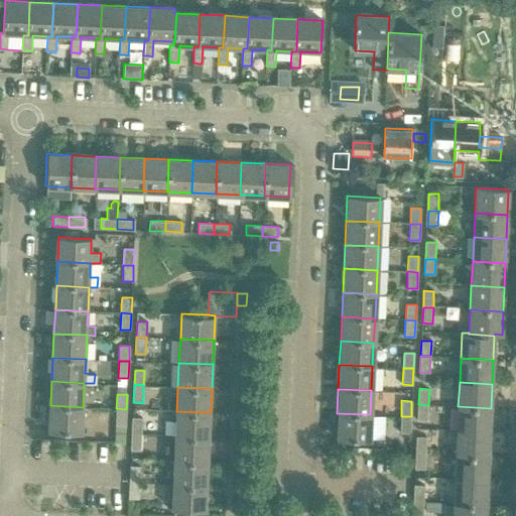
[(418,404),(417,420),(427,421),(428,405),(418,404)]
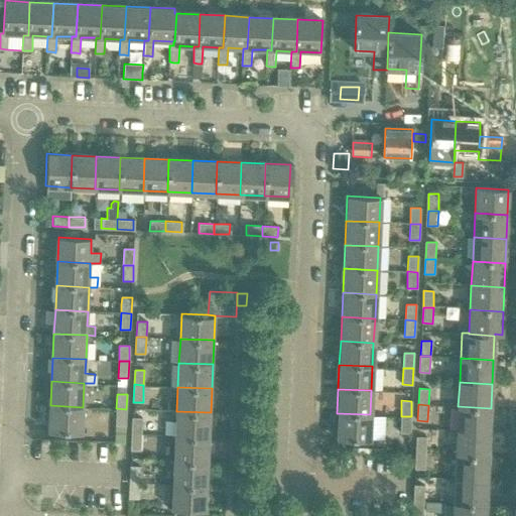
[(50,405),(49,430),(82,431),(83,407),(50,405)]
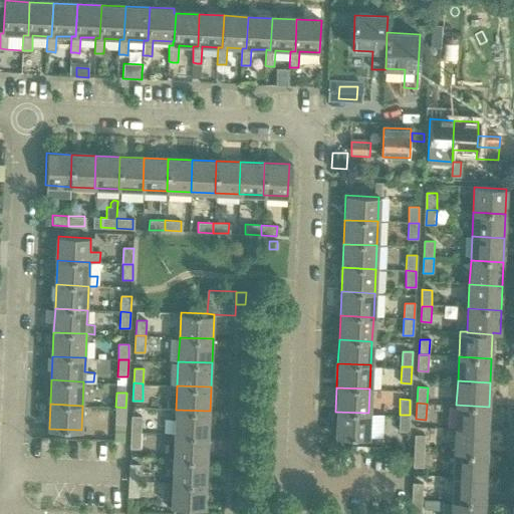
[(456,405),(455,429),(487,431),(489,407),(456,405)]
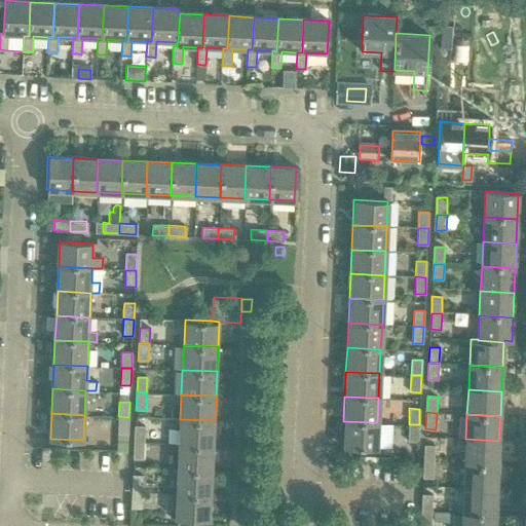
[(118,416),(117,435),(127,435),(128,417),(118,416)]
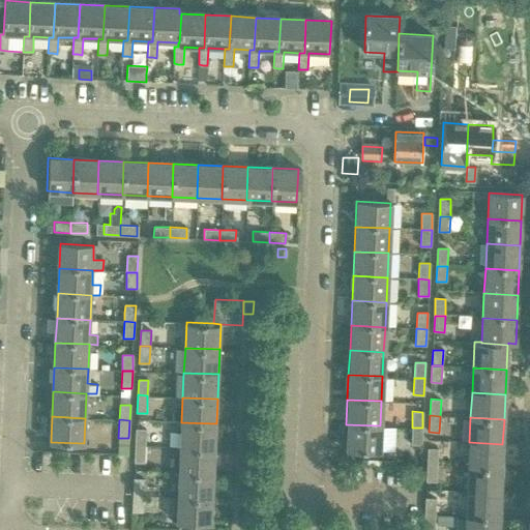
[(181,422),(180,447),(214,448),(216,423),(181,422)]
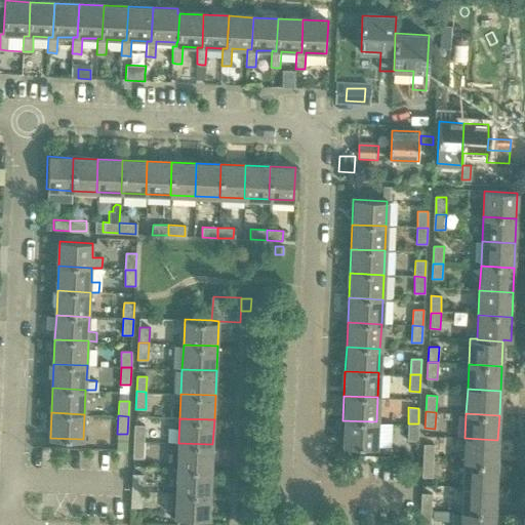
[(342,420),(341,445),(375,447),(375,446),(376,422),(376,421),(342,420)]
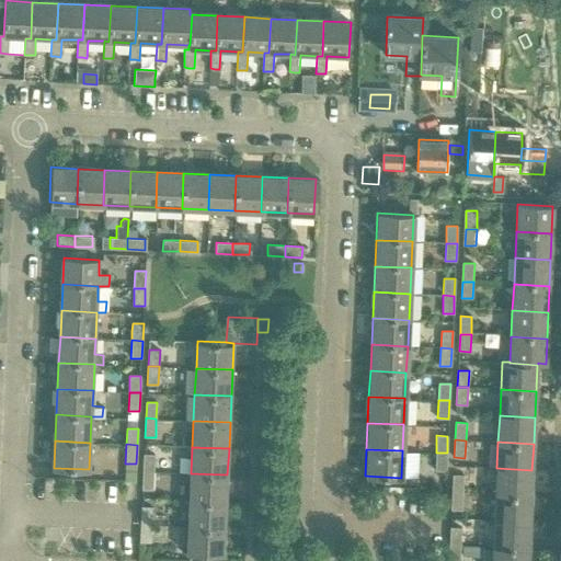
[(436,453),(435,470),(446,471),(447,453),(436,453)]
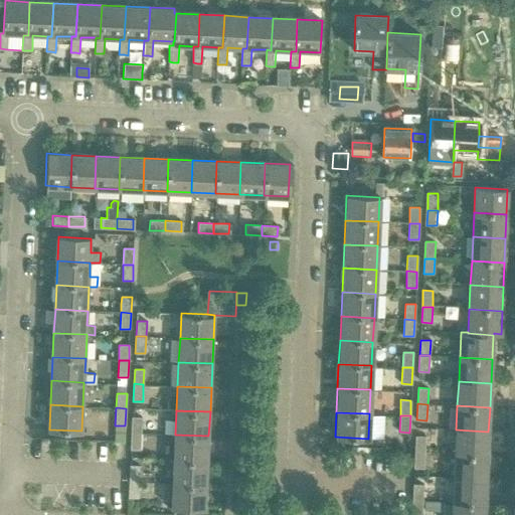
[(133,417),(132,432),(141,433),(142,417),(133,417)]
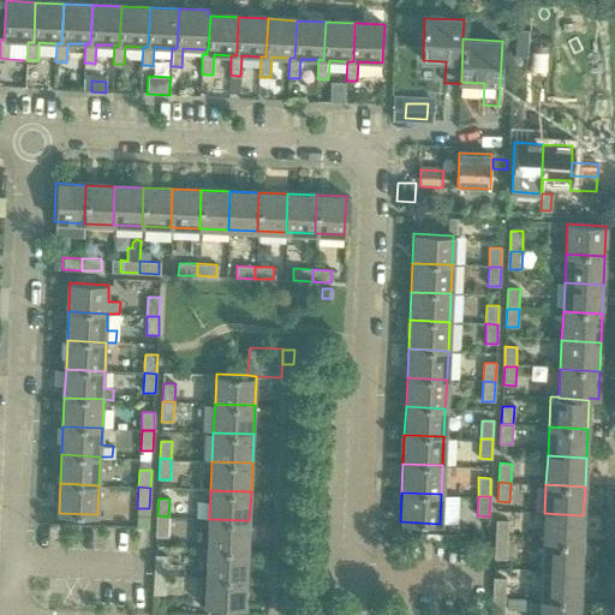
[(544,513),(543,542),(581,544),(583,515),(544,513)]
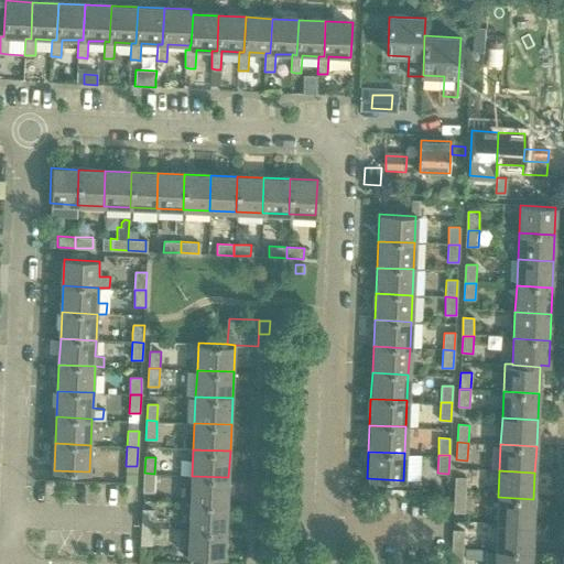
[(144,473),(143,492),(153,492),(154,474),(144,473)]
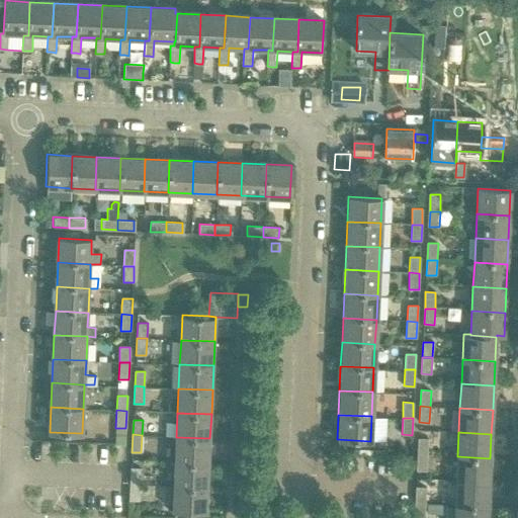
[(115,437),(115,445),(125,445),(125,437),(115,437)]
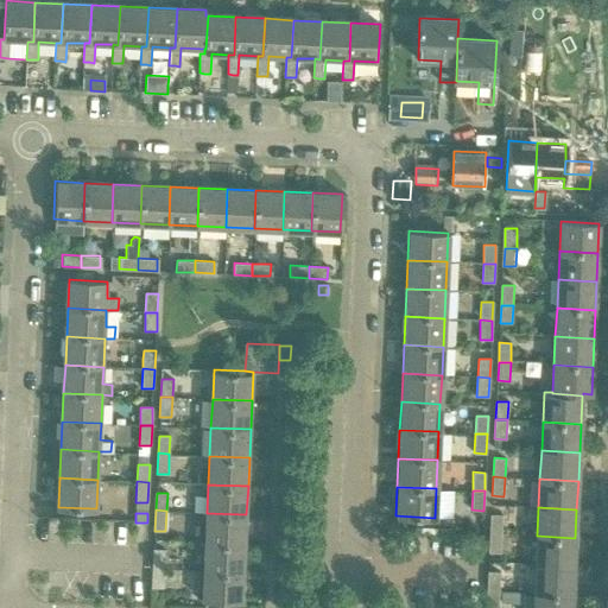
[(207,513),(206,542),(245,543),(246,514),(207,513)]
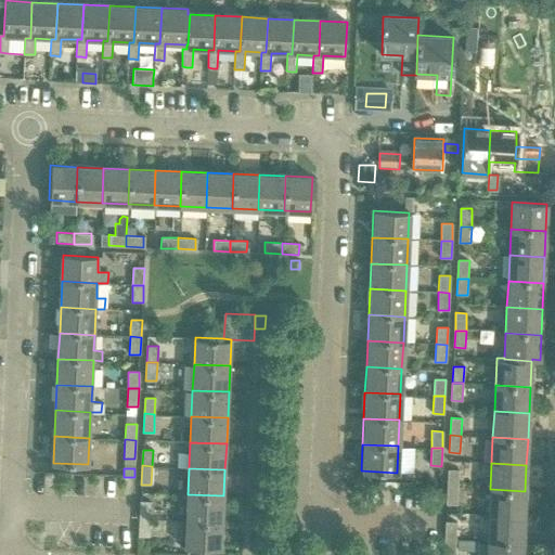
[(448,469),(447,487),(457,488),(459,470),(448,469)]
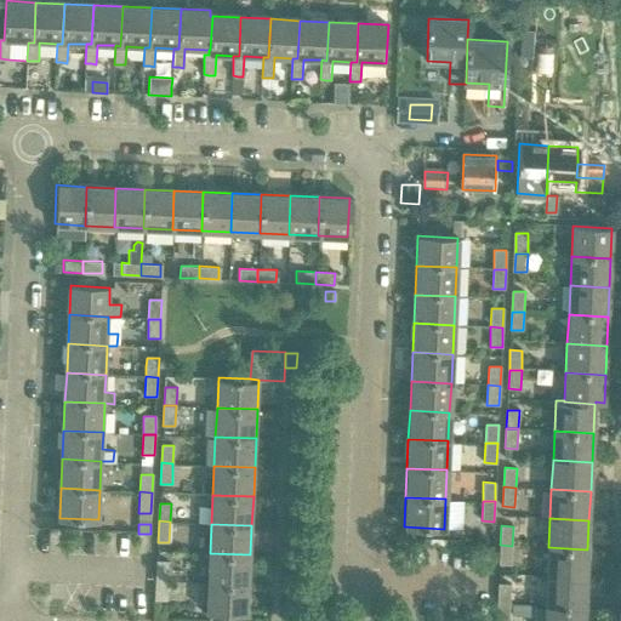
[(500,545),(499,564),(511,565),(512,546),(500,545)]
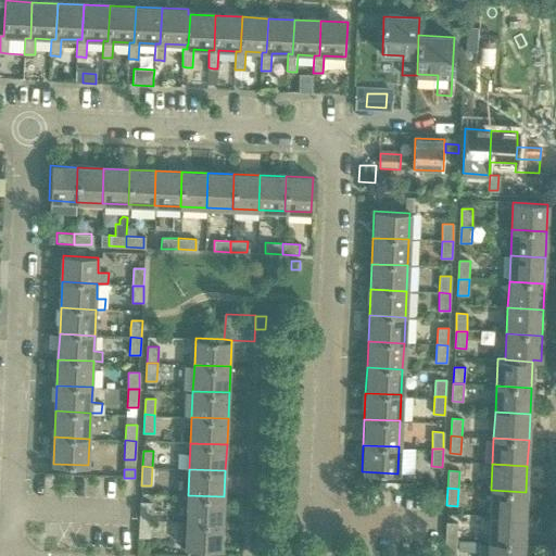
[(491,490),(490,516),(525,518),(526,492),(491,490)]
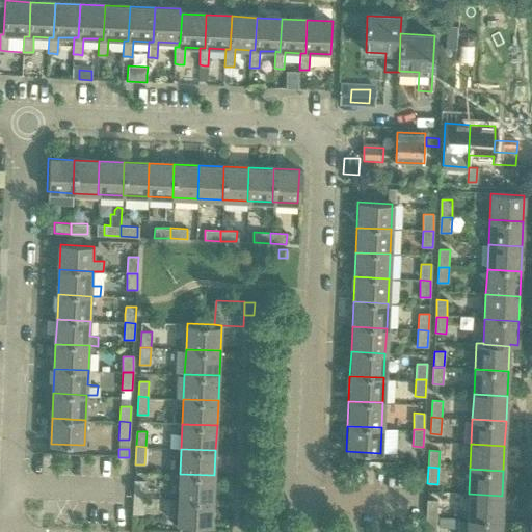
[(180,474),(178,499),(213,500),(214,475),(180,474)]
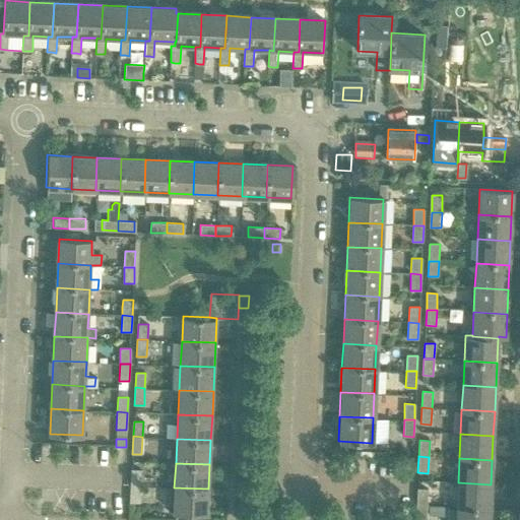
[(132,470),(131,484),(140,485),(140,470),(132,470)]
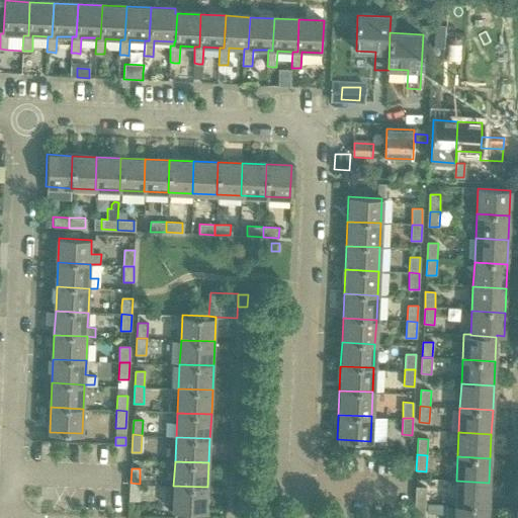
[(456,481),(455,505),(488,507),(489,483),(456,481)]
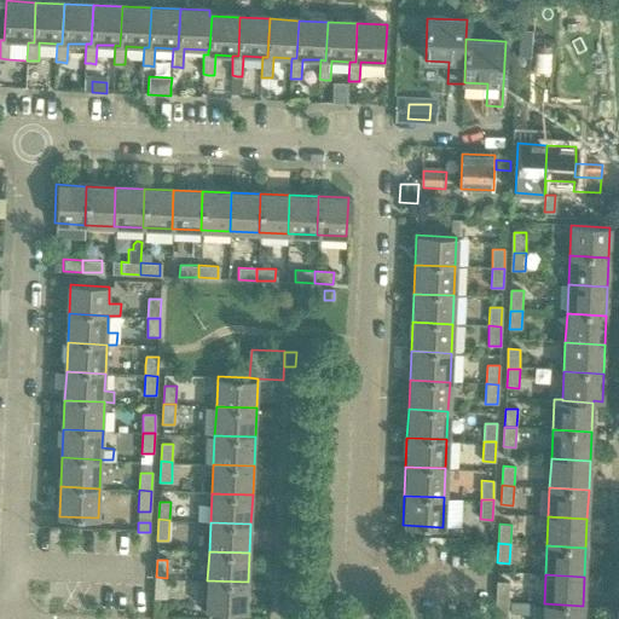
[(156,577),(155,599),(166,599),(167,578),(156,577)]
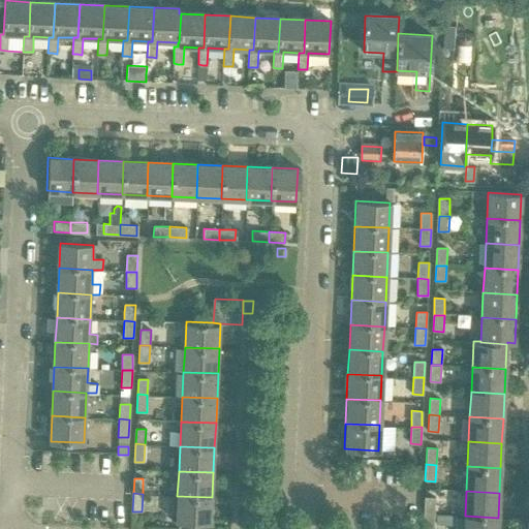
[(177,496),(176,521),(211,523),(212,497),(177,496)]
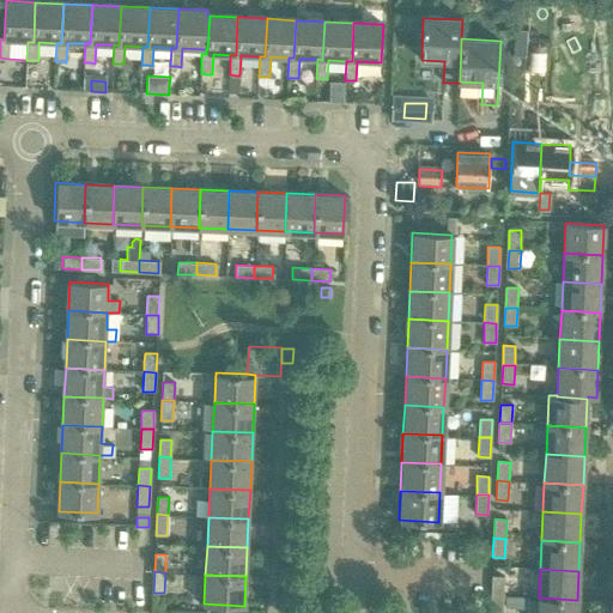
[(492,576),(491,595),(503,596),(504,577),(492,576)]
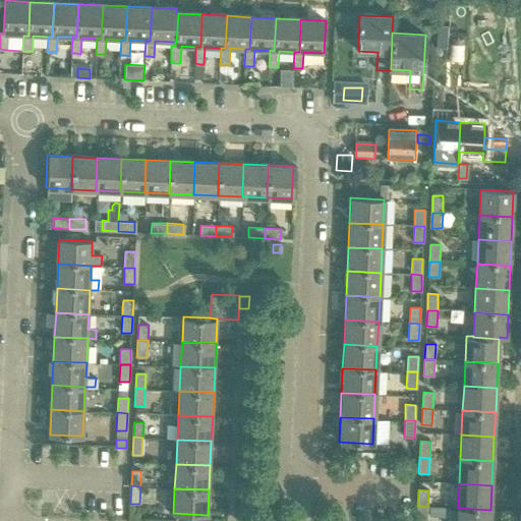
[(417,506),(416,520),(426,520),(427,507),(417,506)]
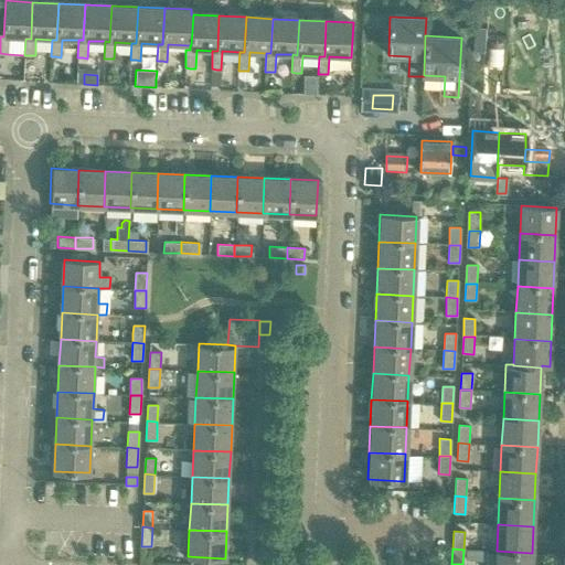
[(466,550),(465,560),(487,561),(488,551),(466,550)]
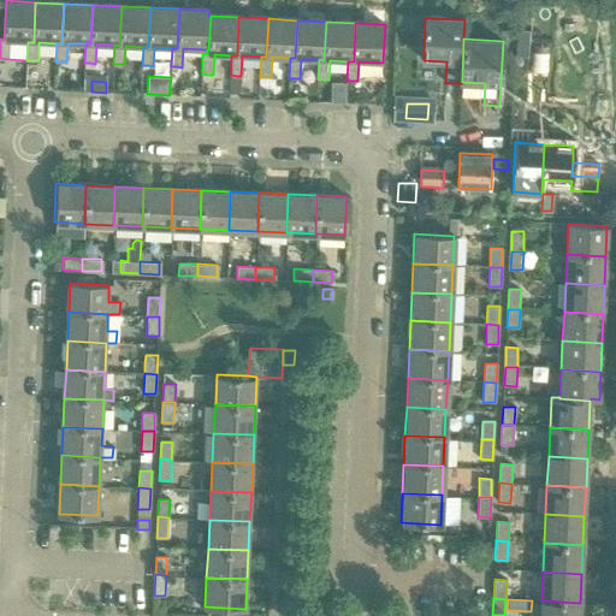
[(542,600),(539,615),(579,615),(580,603),(542,600)]
